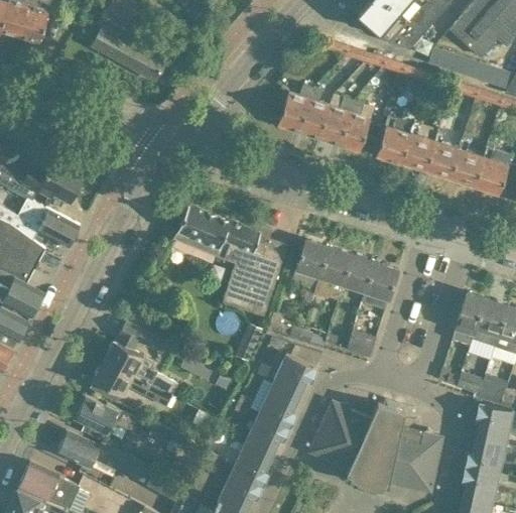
[(0,0),(0,32),(0,31),(9,2),(0,0)]
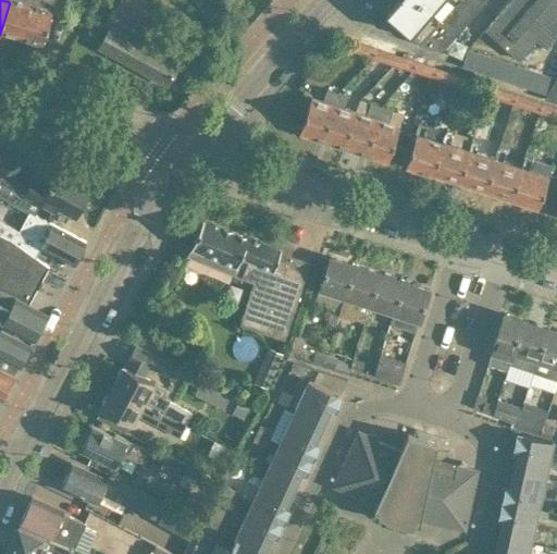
[(22,40),(33,0),(21,0),(21,3),(10,1),(10,2),(0,34),(22,40)]
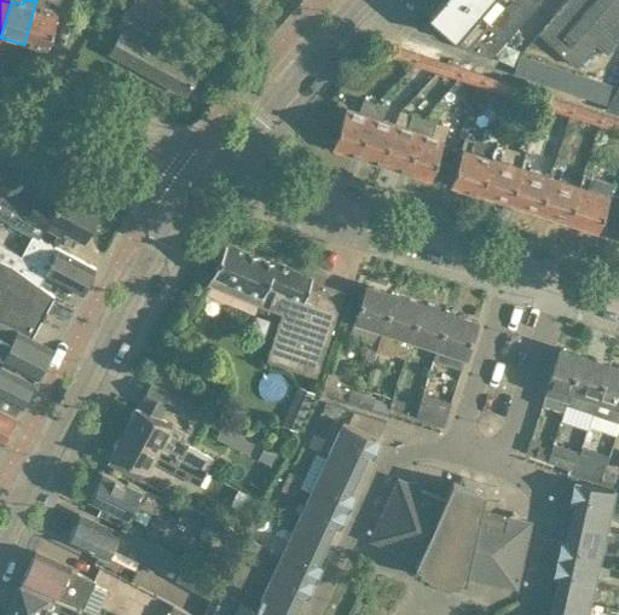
[(36,0),(24,45),(47,51),(62,0),(36,0)]
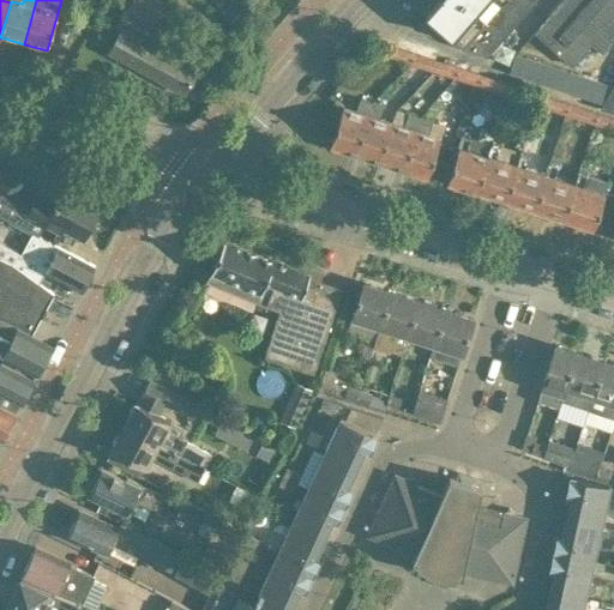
[(151,0),(132,0),(127,10),(156,25),(166,7),(151,0)]
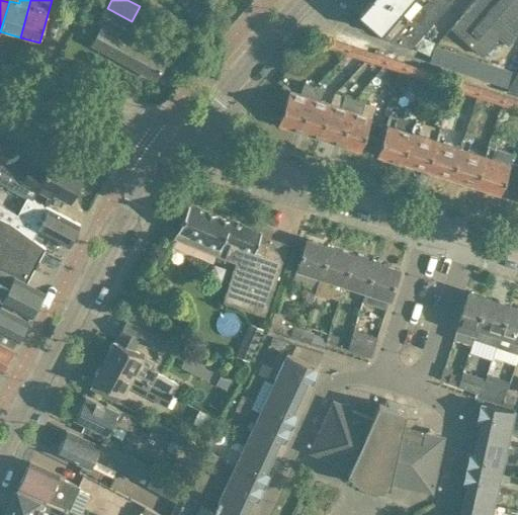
[(205,0),(195,0),(186,17),(200,25),(212,4),(205,0)]
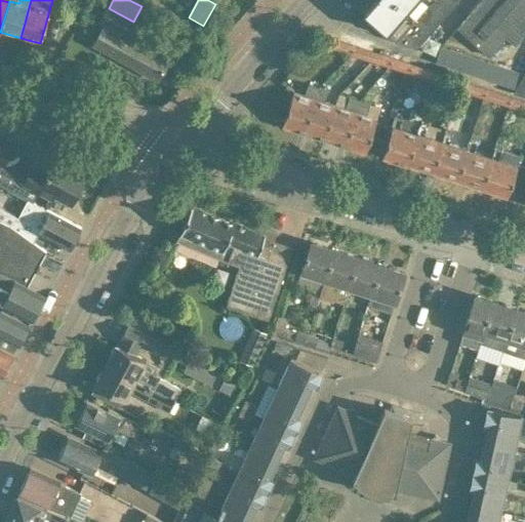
[(420,53),(435,36),(392,0),(375,0),(364,14),(387,35),(386,36),(396,45),(420,53)]
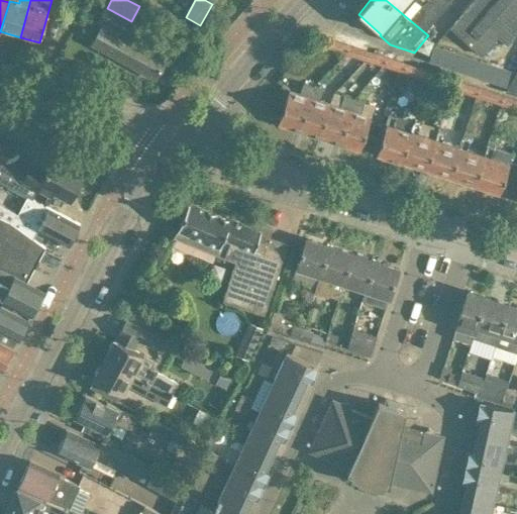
[(446,14),(430,0),(386,0),(428,35),(446,14)]
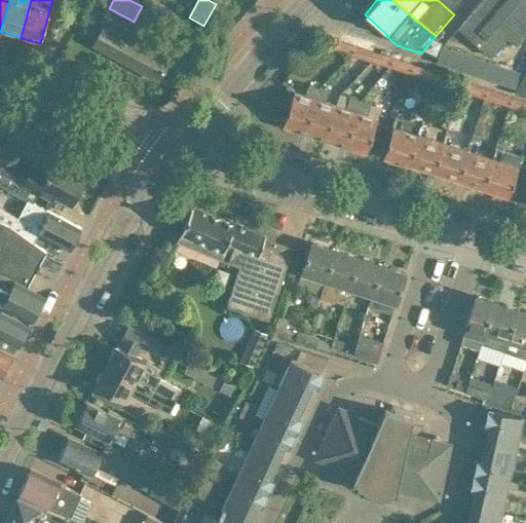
[(465,0),(438,0),(454,14),(465,0)]
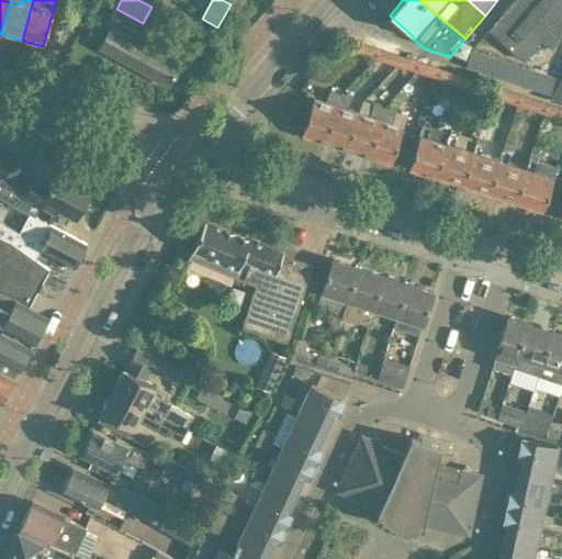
[(561,0),(518,0),(490,34),(524,64),(541,45),(551,53),(561,40),(561,0)]
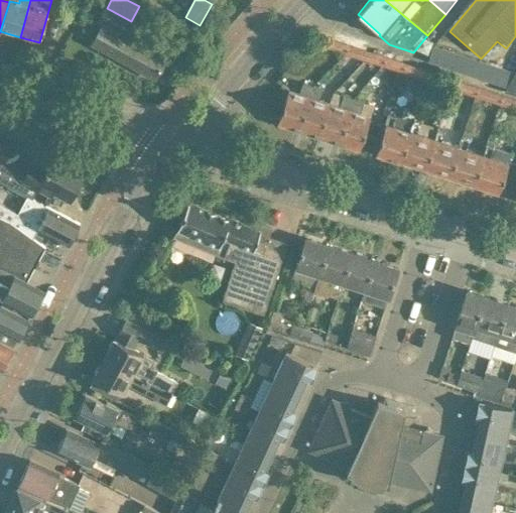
[(166,60),(152,53),(125,37),(133,22),(131,21),(107,8),(106,7),(98,22),(104,26),(93,47),(155,81),(166,60)]
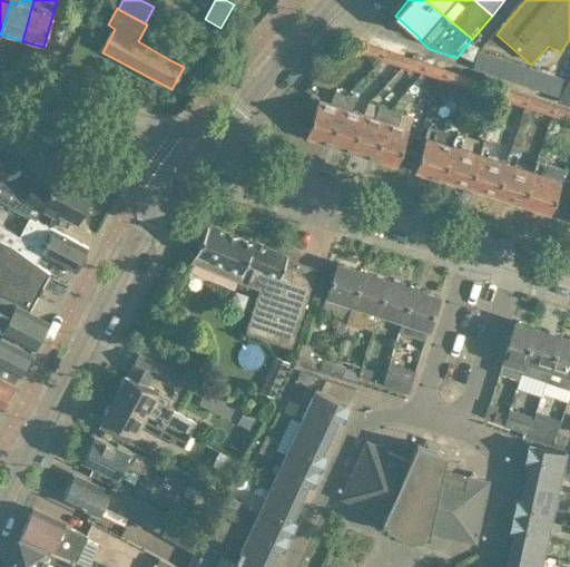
[(364,46),(361,56),(377,60),(384,52),(364,46)]
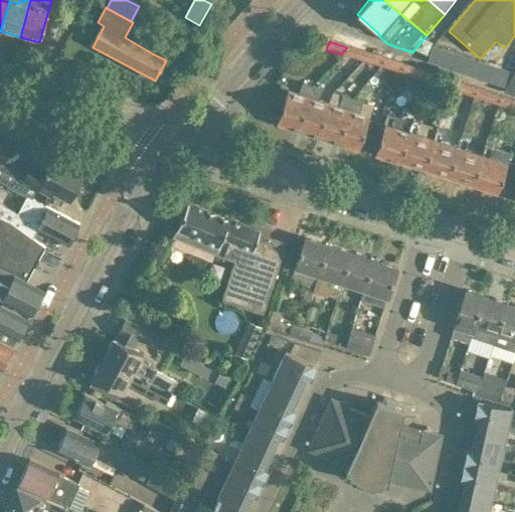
[(371,55),(347,47),(341,54),(365,62),(371,55)]
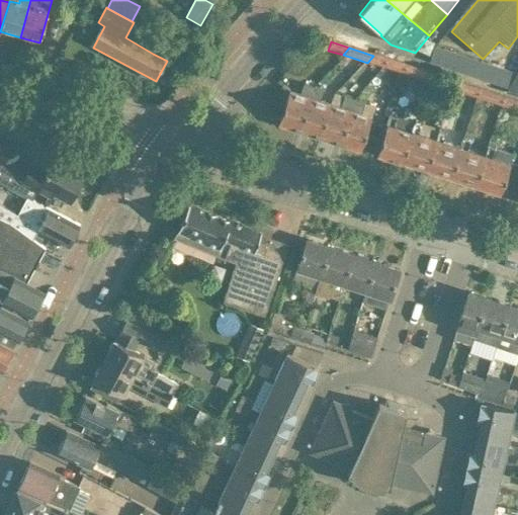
[(438,67),(443,52),(434,49),(430,65),(438,67)]
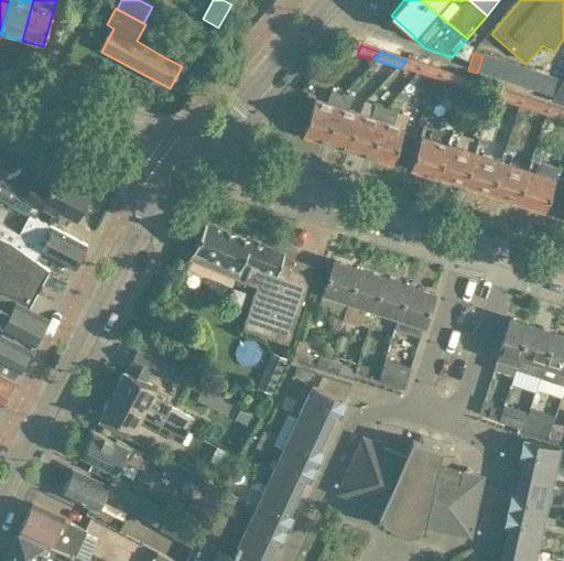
[(487,76),(492,60),(483,56),(477,73),(487,76)]
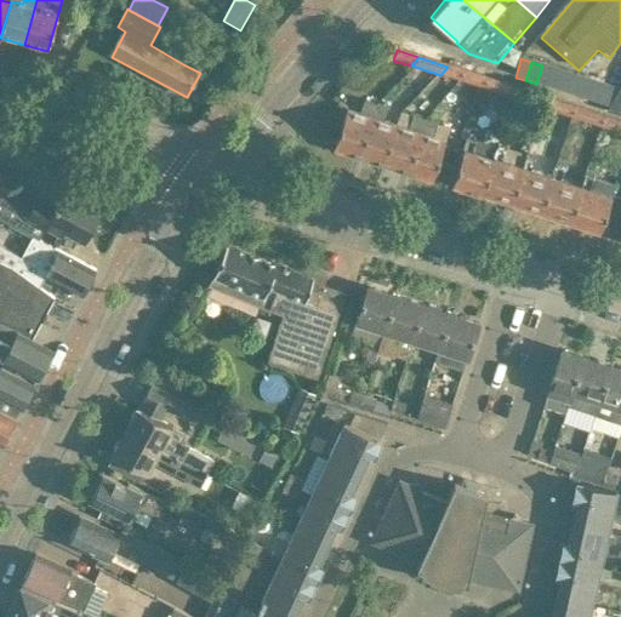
[(547,87),(553,68),(542,66),(536,84),(547,87)]
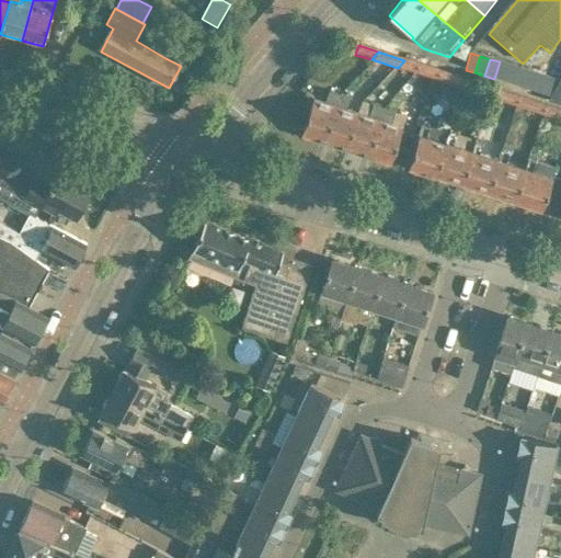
[(415,75),(422,66),(404,60),(398,68),(415,75)]
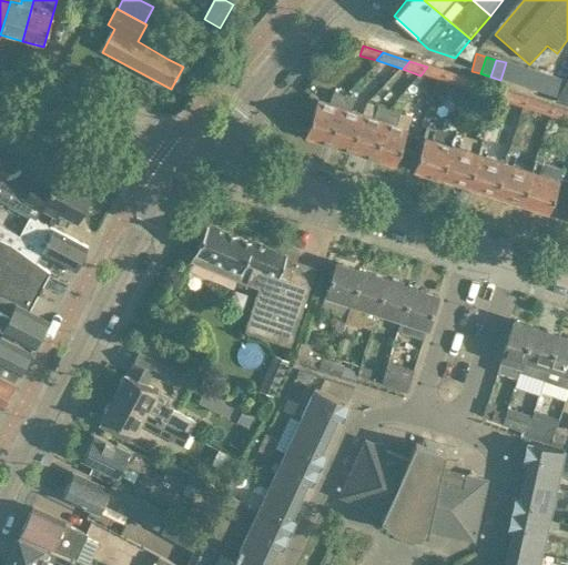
[(509,82),(515,66),(506,62),(500,80),(509,82)]
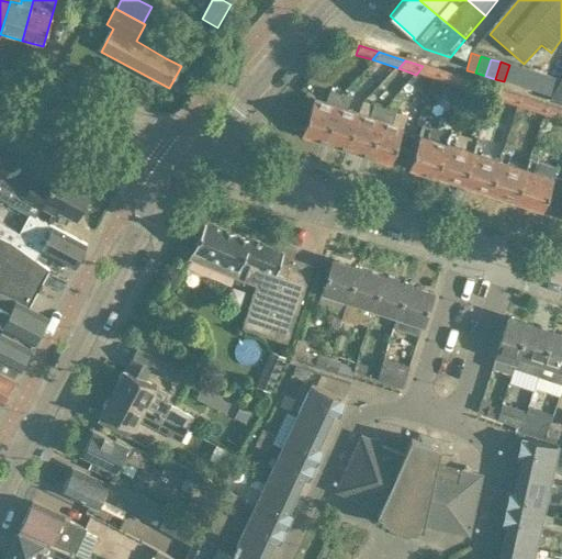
[(514,85),(519,68),(509,65),(504,81),(514,85)]
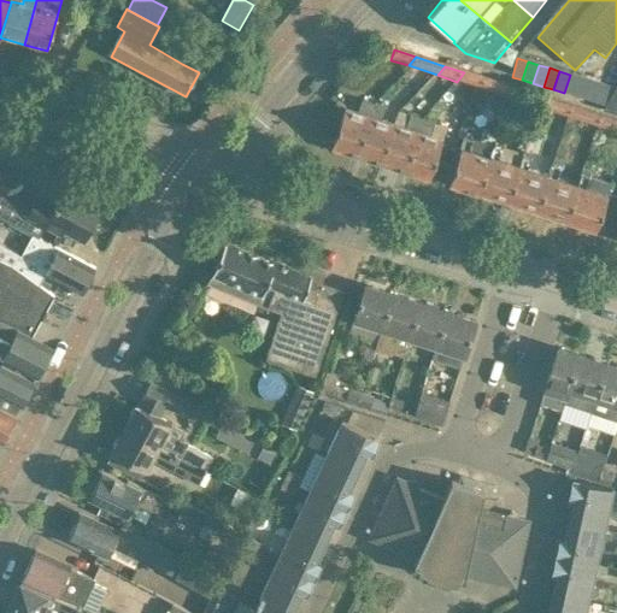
[(464,72),(457,82),(477,88),(481,78),(464,72)]
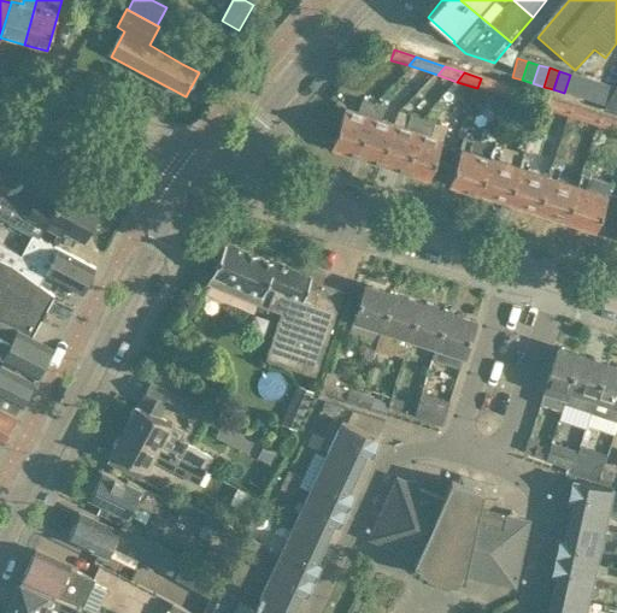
[(575,96),(580,78),(570,75),(564,93),(575,96)]
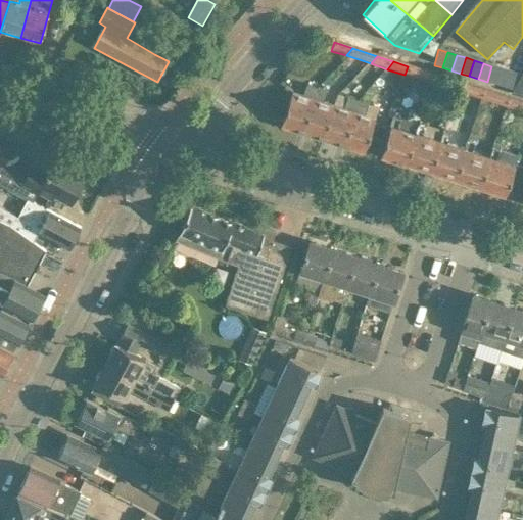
[(405,75),(417,79),(420,71),(408,66),(405,75)]
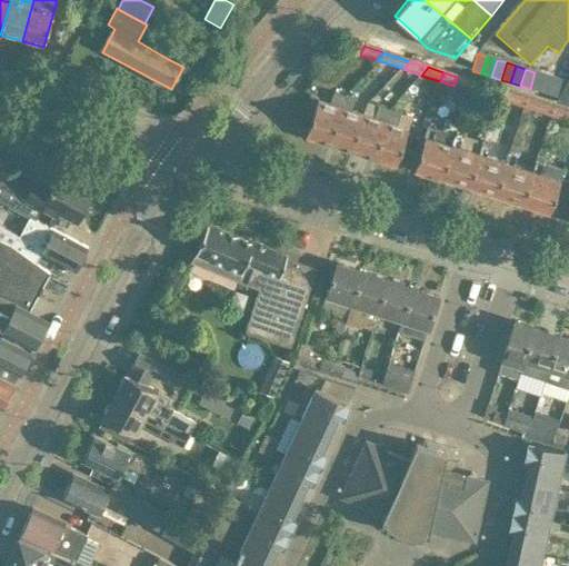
[(539,92),(545,75),(535,72),(530,89),(539,92)]
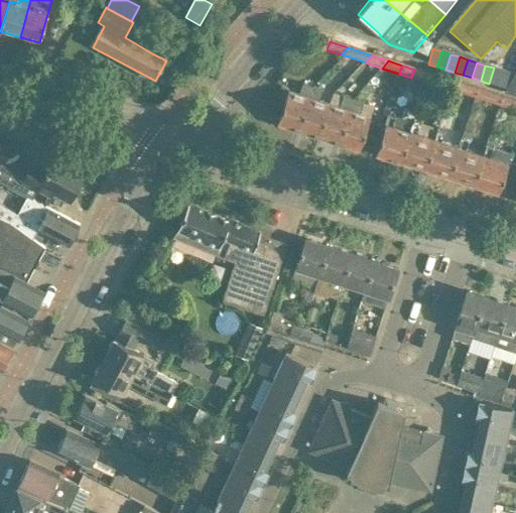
[(498,86),(503,71),(494,68),(489,84),(498,86)]
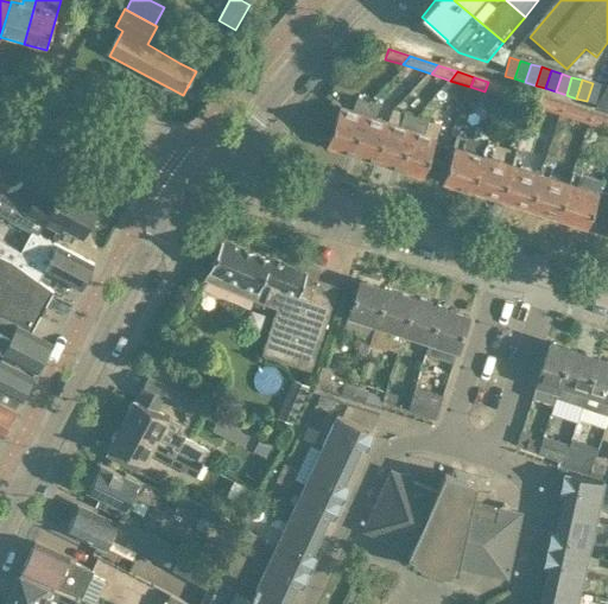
[(485,91),(499,96),(502,87),(488,82),(485,91)]
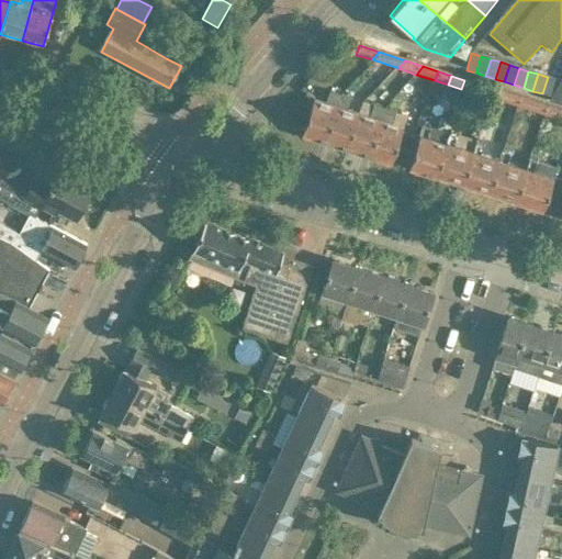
[(551,97),(561,81),(548,77),(542,93),(551,97)]
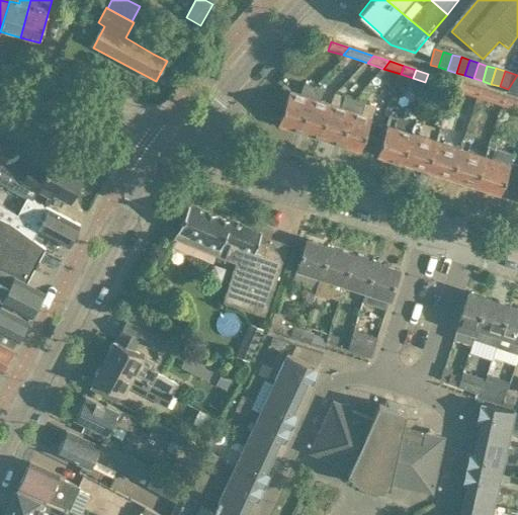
[(517,73),(517,75),(508,89),(506,93),(517,97),(517,73)]
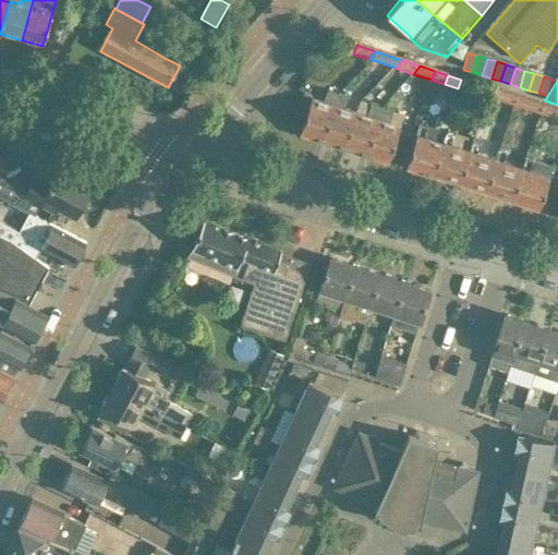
[(476,84),(461,80),(458,88),(473,94),(476,84)]
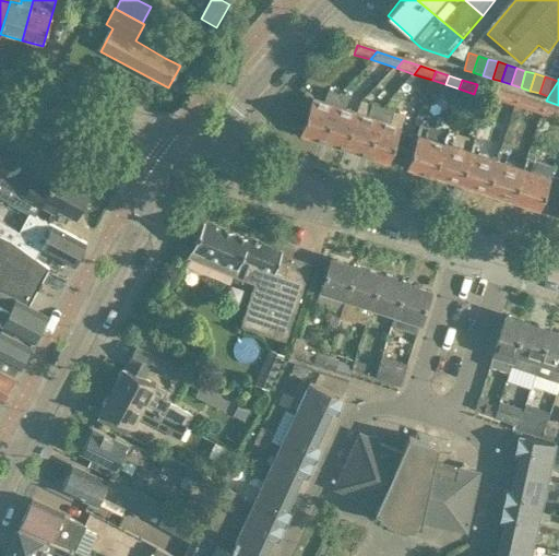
[(491,90),(477,84),(474,94),(489,98),(491,90)]
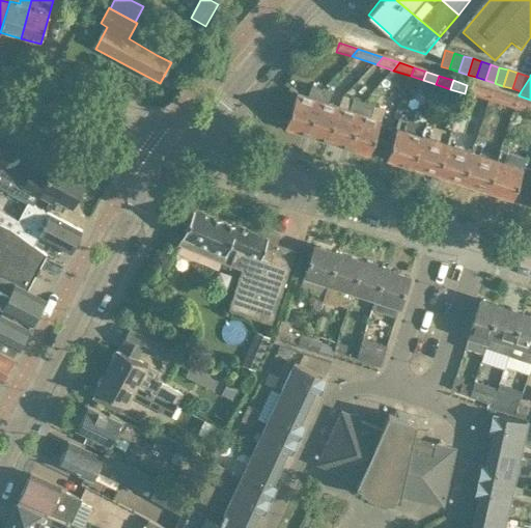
[(479,88),(467,85),(465,93),(477,98),(479,88)]
